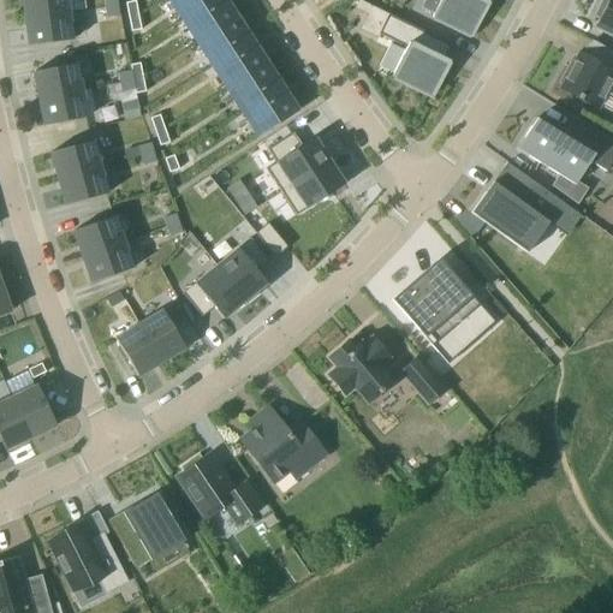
[(71,12),(69,0),(24,0),(28,17),(71,12)]
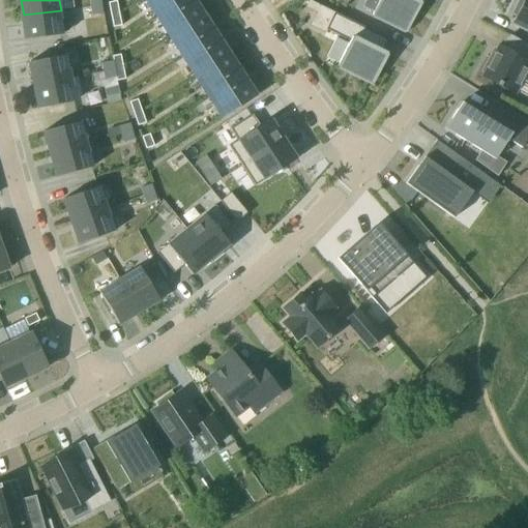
[(113,16),(121,13),(118,0),(110,1),(113,16)]
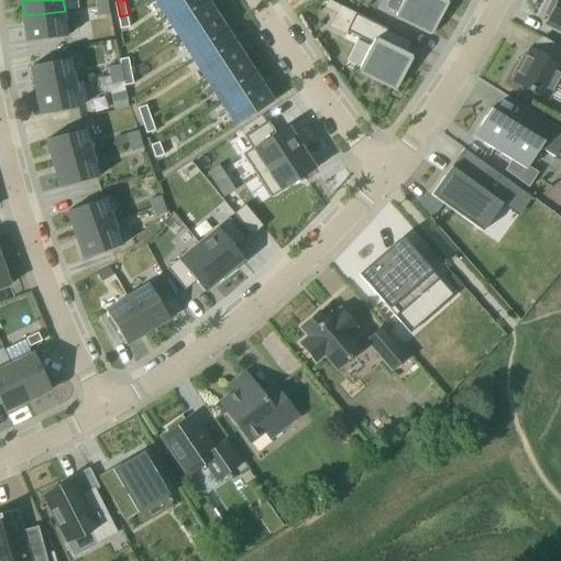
[(157,0),(168,17),(193,0),(157,0)]
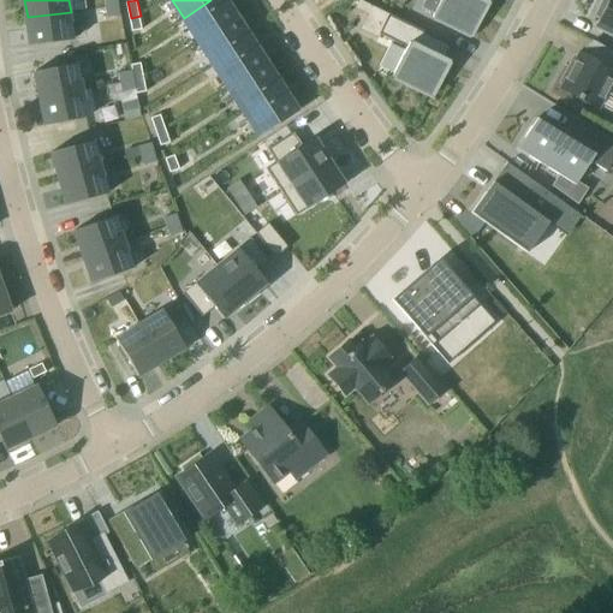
[(238,16),(227,0),(210,0),(184,18),(198,41),(238,16)]
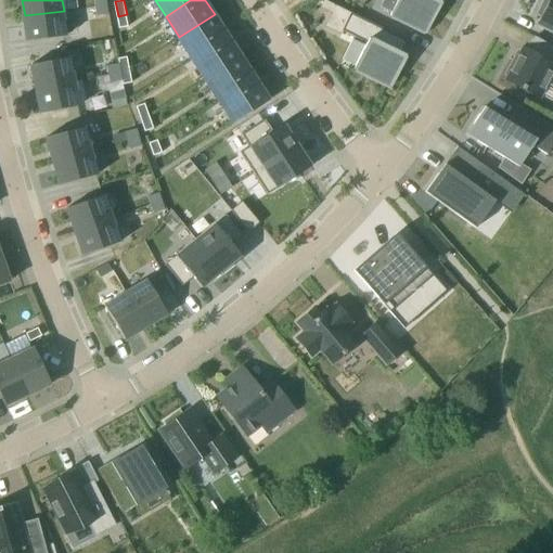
[(428,33),(438,13),(441,4),(444,2),(441,1),(440,0),(398,0),(394,11),(391,14),(428,33)]
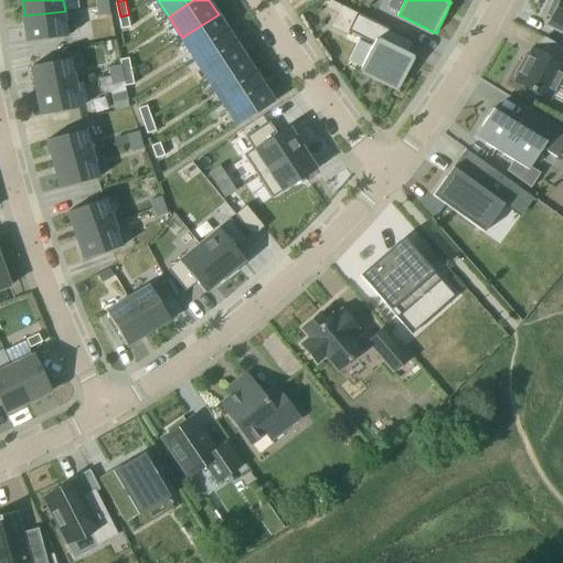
[(553,14),(549,23),(562,29),(562,0),(555,0),(549,13),(553,14)]
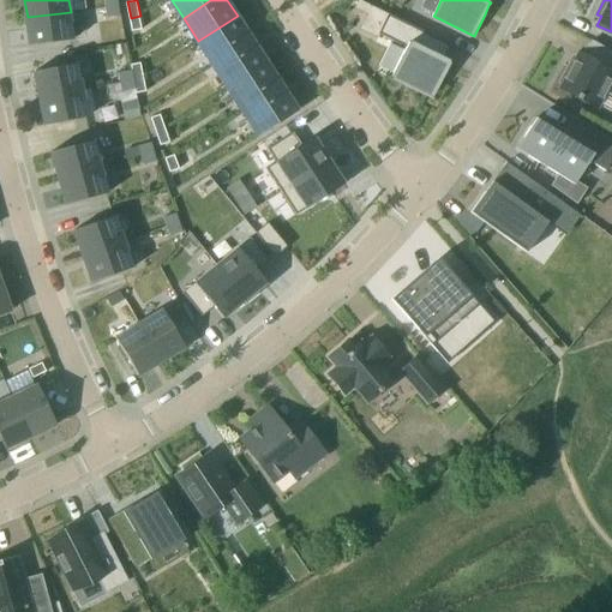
[(121,15),(120,5),(107,6),(108,16),(121,15)]
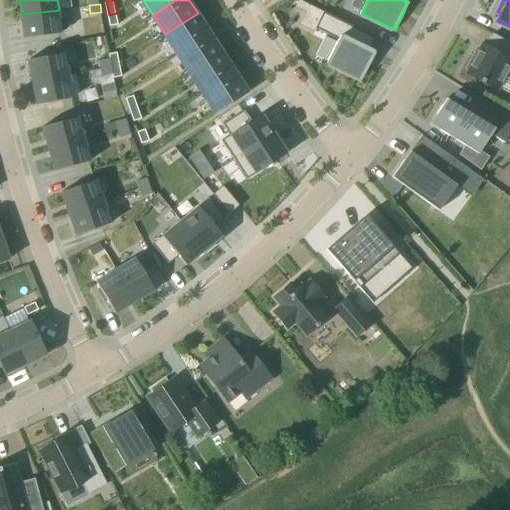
[(59,10),(23,14),(26,37),(62,32),(59,10)]
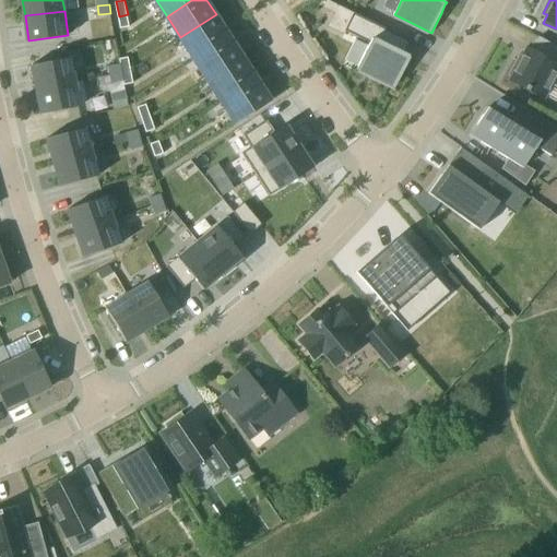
[(411,57),(410,56),(405,54),(413,40),(355,12),(346,30),(371,42),(358,69),(395,87),(405,68),(410,59),(411,57)]
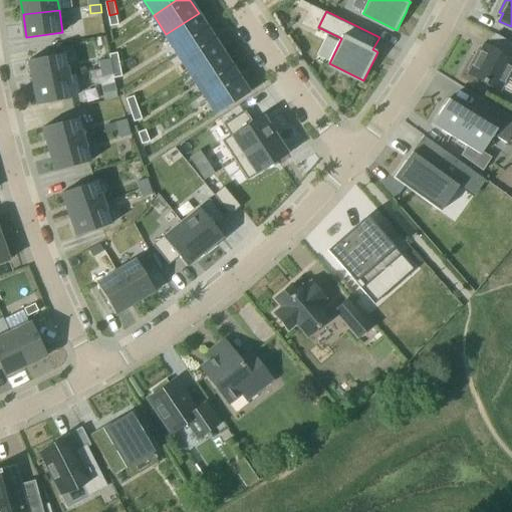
[(117,13),(109,15),(111,25),(119,23),(117,13)]
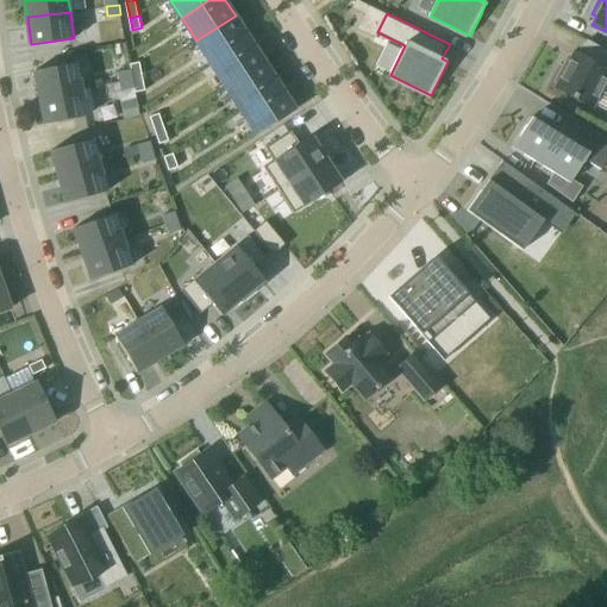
[(250,38),(236,16),(196,41),(212,63),(250,38)]
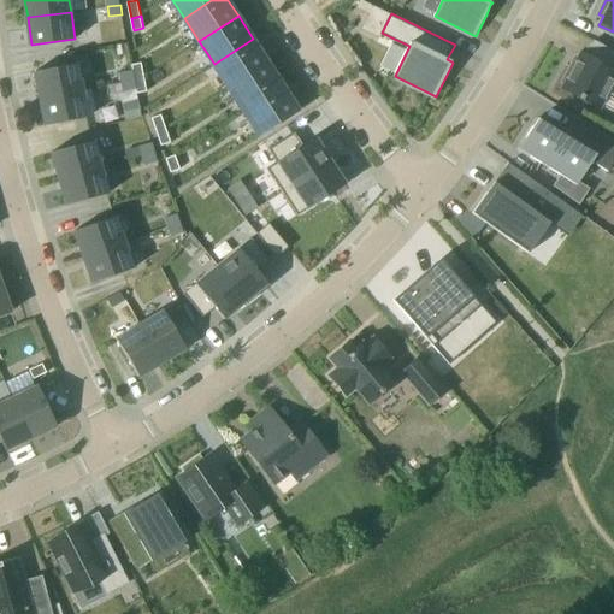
[(269,62),(253,39),(214,64),(229,87),(269,62)]
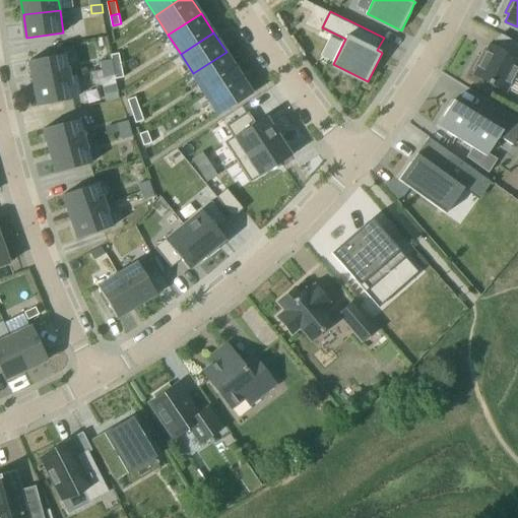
[(517,41),(502,33),(496,46),(492,44),(484,58),(481,56),(474,69),(477,70),(475,74),(506,90),(517,70),(517,41)]
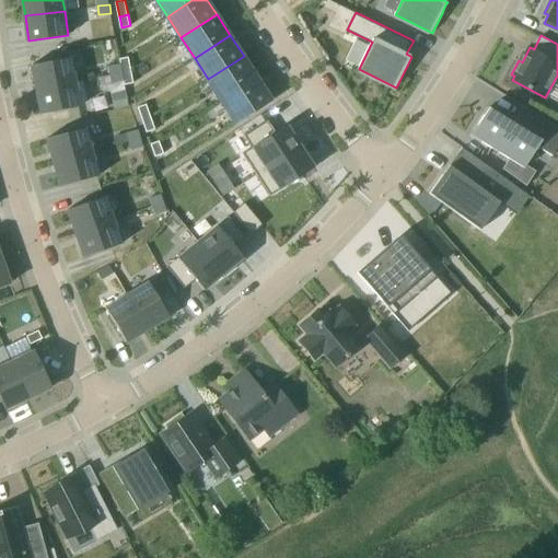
[(244,56),(208,79),(222,100),(257,77),(244,56)]
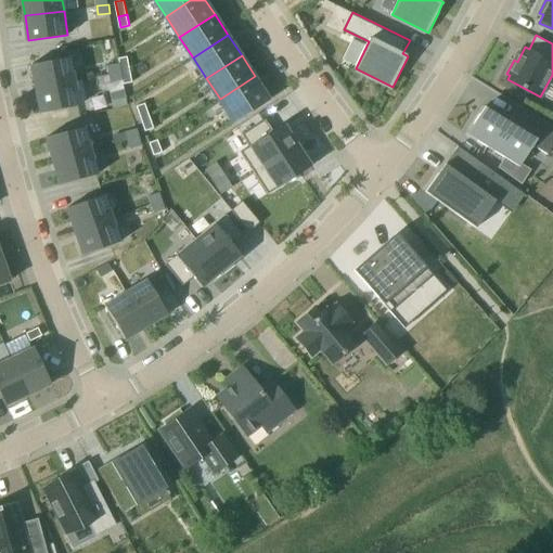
[(76,80),(71,56),(31,64),(37,88),(76,80)]
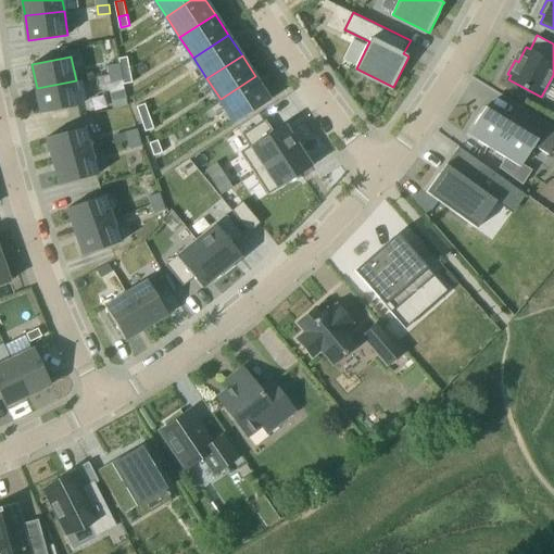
[(128,57),(120,58),(123,72),(131,71),(128,57)]
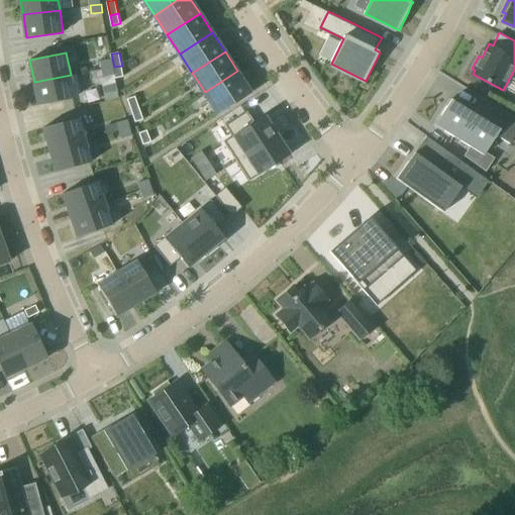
[(111,59),(101,61),(102,69),(113,66),(111,59)]
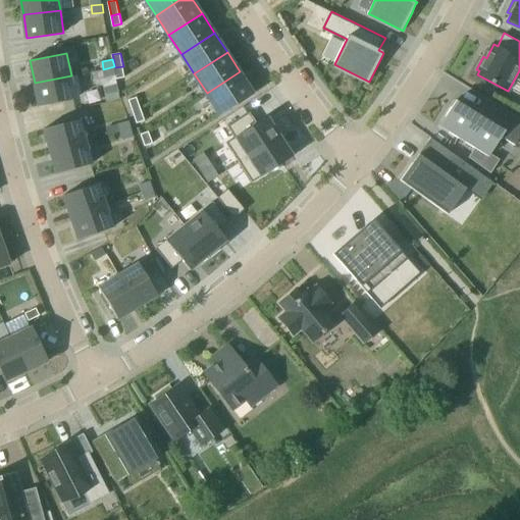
[(114,66),(103,69),(105,78),(116,74),(114,66)]
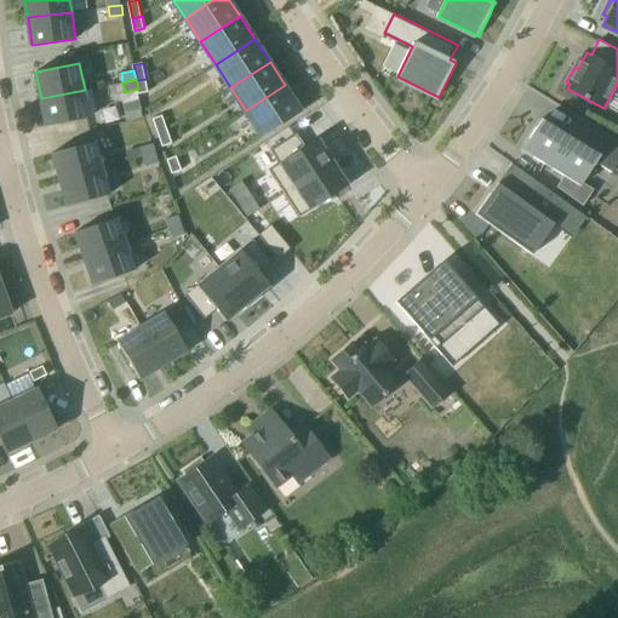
[(147,79),(137,80),(139,93),(149,91),(147,79)]
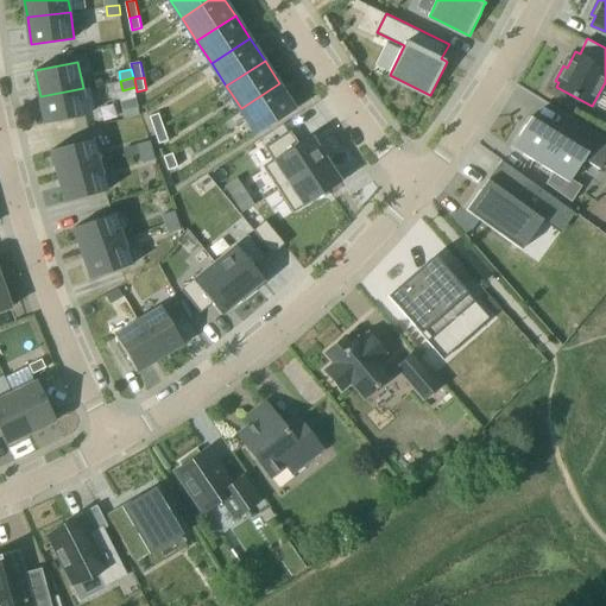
[(241,108),(257,132),(295,107),(279,83),(241,108)]
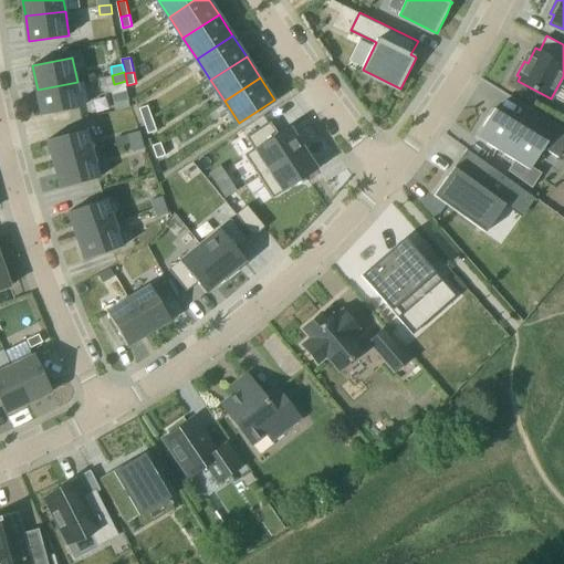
[(77,82),(38,90),(42,115),(82,106),(77,82)]
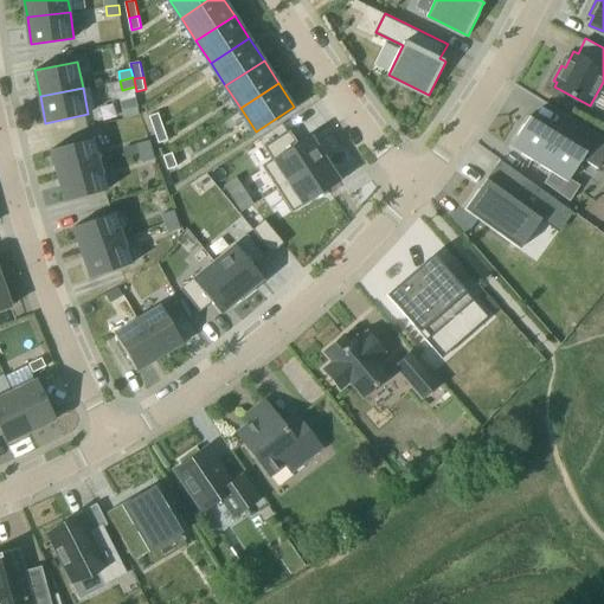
[(160,111),(151,115),(155,130),(165,127),(160,111)]
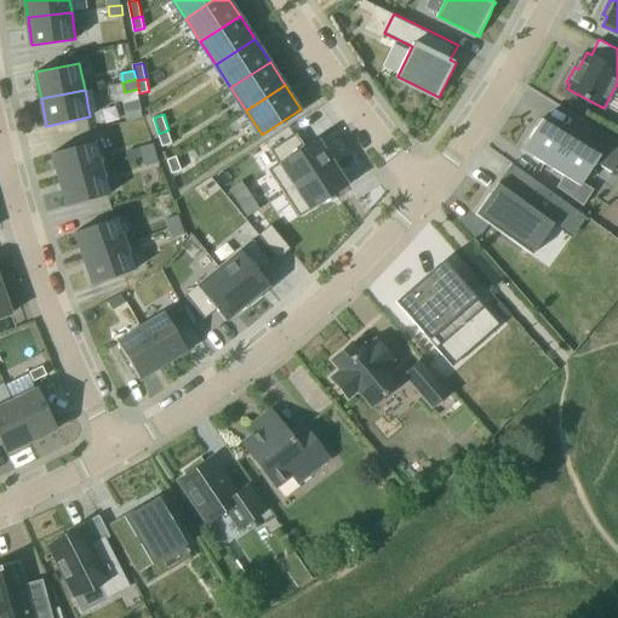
[(613,172),(617,164),(617,139),(582,116),(570,136),(543,119),(524,149),(582,186),(596,161),(613,172)]
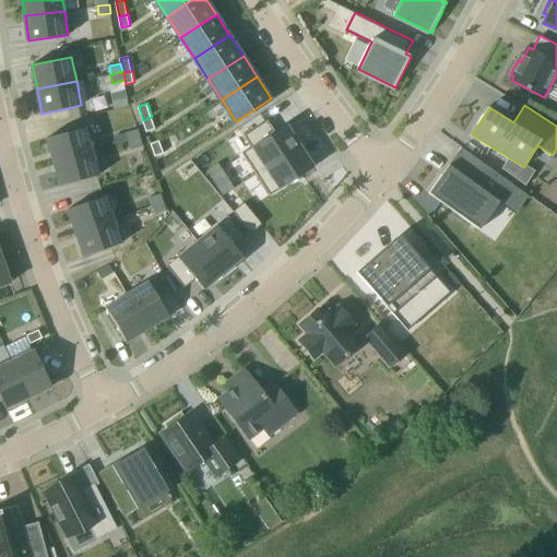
[(152,117),(143,120),(147,131),(156,128),(152,117)]
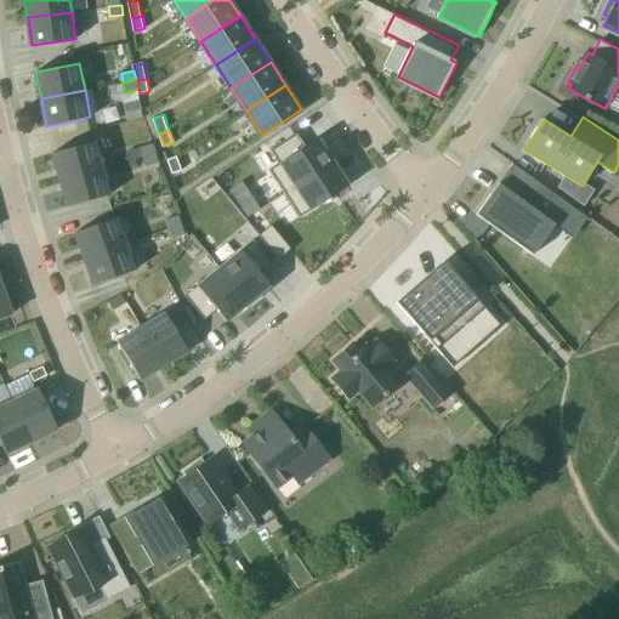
[(280,163),(271,169),(285,193),(335,162),(325,146),(321,140),(319,137),(306,146),(297,132),(272,149),(280,163)]
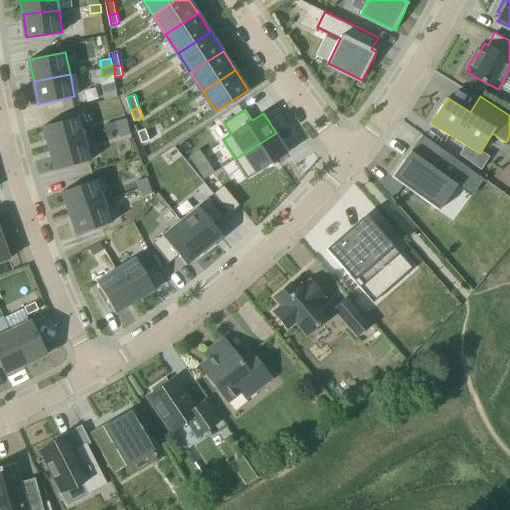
[(50,147),(85,138),(79,116),(44,126),(50,147)]
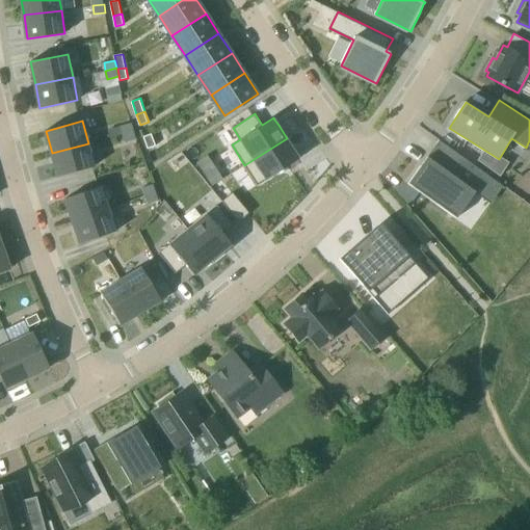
[(124,134),(134,131),(132,123),(122,126),(124,134)]
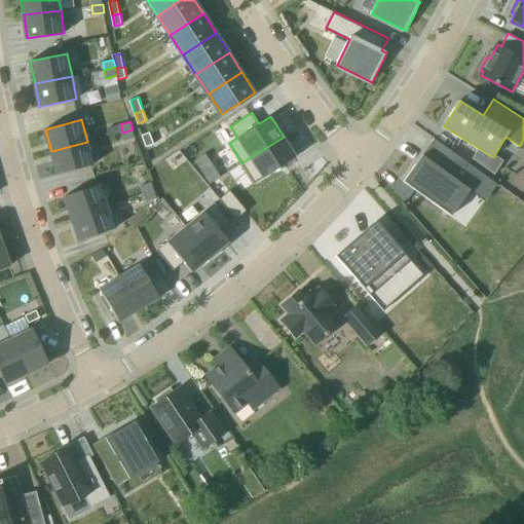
[(133,129),(122,133),(124,140),(135,137),(133,129)]
